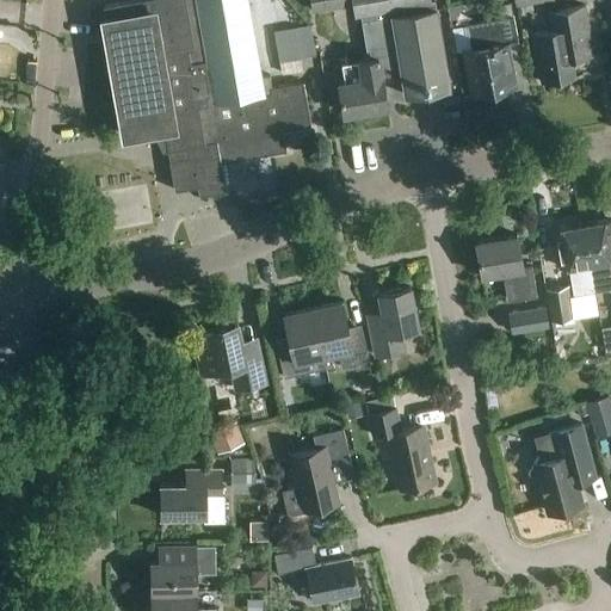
[(263,76),(248,0),(196,0),(208,62),(190,65),(187,53),(193,51),(184,0),(143,0),(104,7),(106,20),(103,20),(124,136),(162,129),(174,192),(197,187),(199,197),(226,192),(221,164),(287,152),(283,131),(312,127),(304,81),(272,87),(270,74),(263,76)]
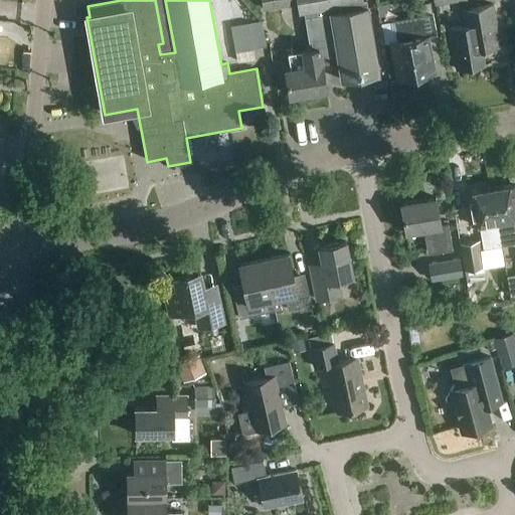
[(261,0),(263,11),(293,6),(292,0),(261,0)]
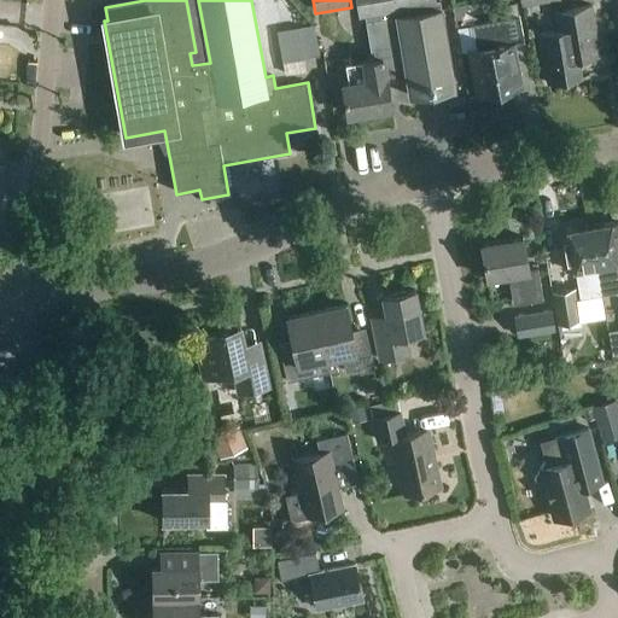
[(389,17),(398,70),(406,69),(410,97),(455,89),(441,10),(437,10),(435,0),(357,0),(360,13),(367,13),(368,21),(389,17)]
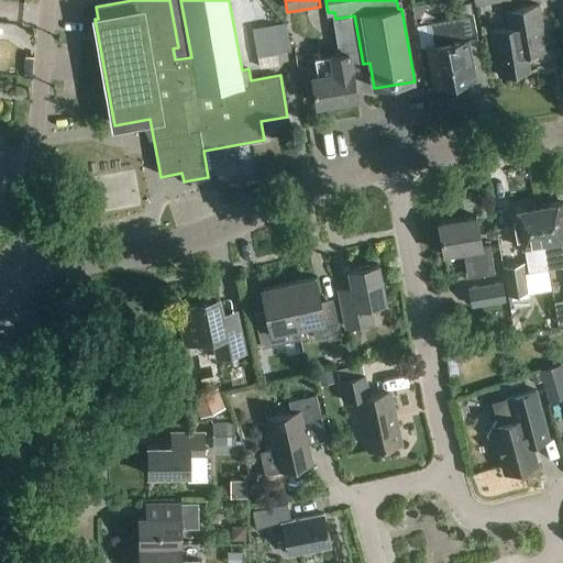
[(511,9),(509,0),(473,0),(474,4),(501,0),(507,29),(492,31),(499,76),(529,70),(526,53),(548,50),(540,4),(511,9)]
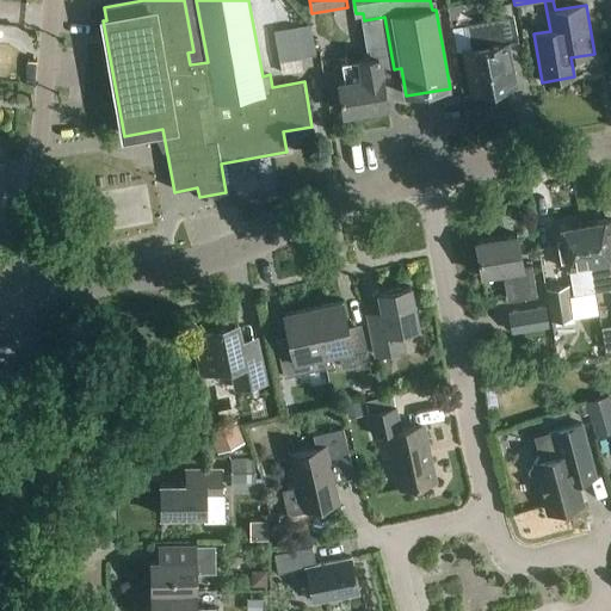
[(514,87),(506,44),(518,42),(513,17),(511,6),(497,8),(498,20),(468,25),(471,49),(462,51),(467,75),(469,74),(473,96),(477,94),(479,98),(492,96),(492,92),(500,91),(501,93),(511,92),(510,88),(514,87)]
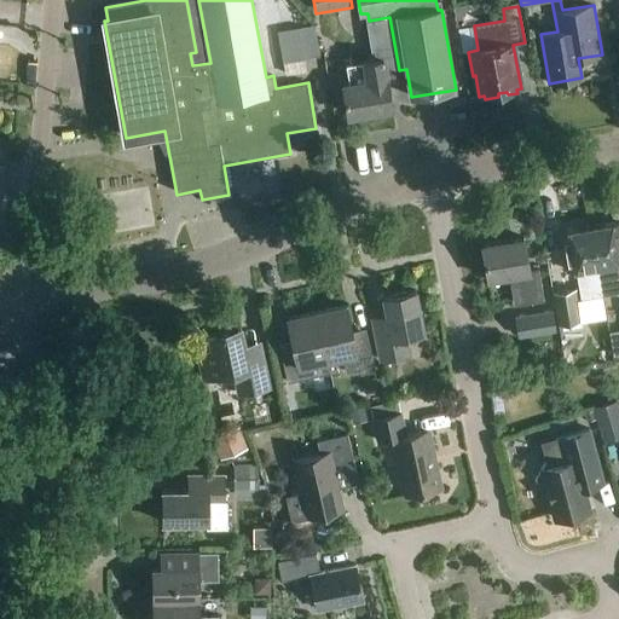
[(346,13),(331,15),(333,39),(347,38),(346,13)]
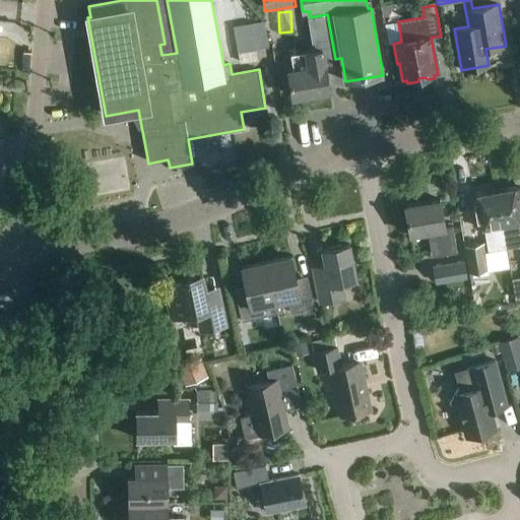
[(325,61),(335,59),(327,14),(310,17),(316,51),(291,55),(295,70),(288,71),(293,96),(297,96),(299,102),(308,100),(308,94),(330,90),(325,61)]
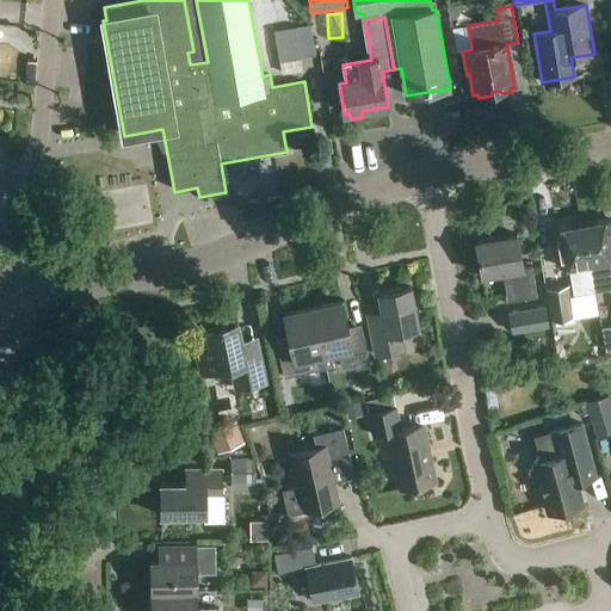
[(281,75),(304,72),(302,57),(315,55),(310,26),(275,32),(281,75)]
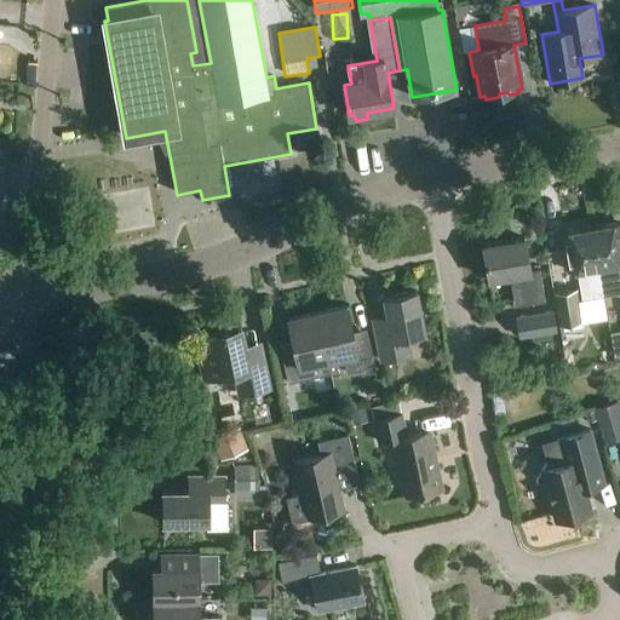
[(619,222),(591,227),(602,296),(603,296),(619,293),(614,265),(619,264),(619,222)]
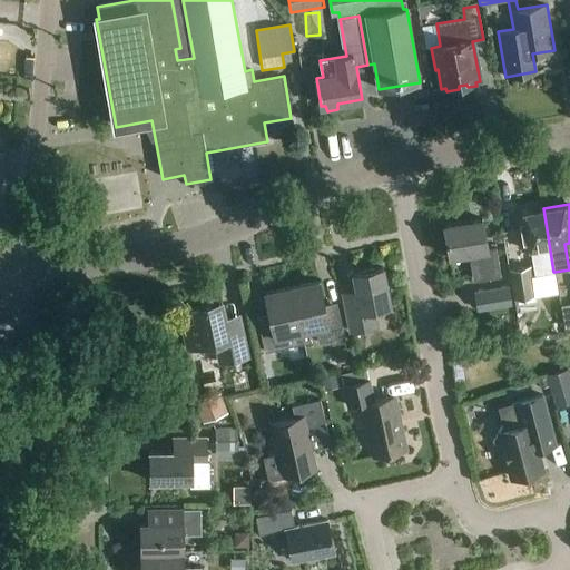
[(543,208),(518,213),(524,251),(536,249),(539,269),(540,274),(553,272),(543,208)]
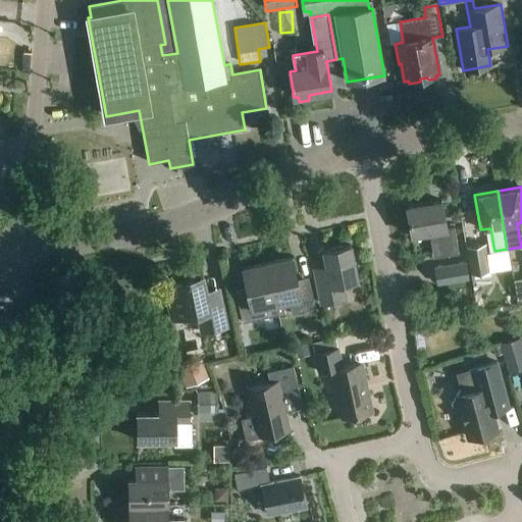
[(446,227),(441,201),(407,207),(411,235),(432,231),(436,256),(457,253),(453,226),(446,227)]
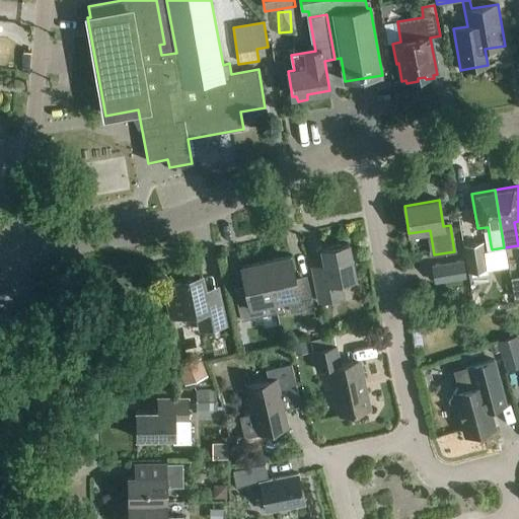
[(488,268),(484,246),(483,242),(463,245),(468,274),(488,271),(488,268)]
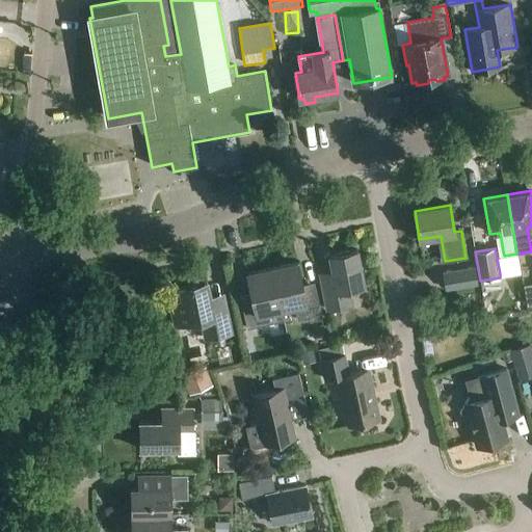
[(327,310),(352,306),(349,290),(364,287),(357,249),(329,255),(333,271),(320,273),(327,310)]
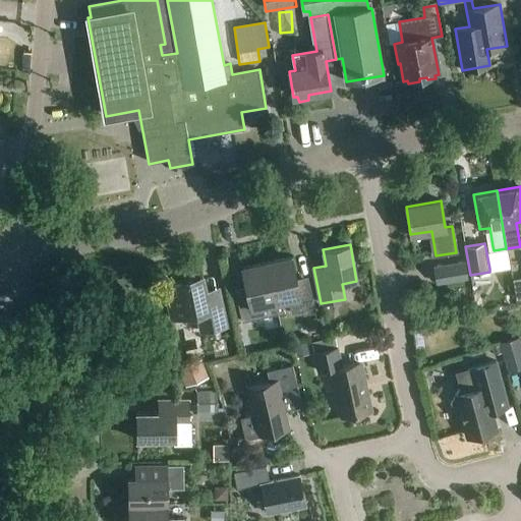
[(267,262),(276,303),(289,300),(292,313),(303,310),(304,314),(315,311),(309,282),(298,284),(292,256),(267,262)]
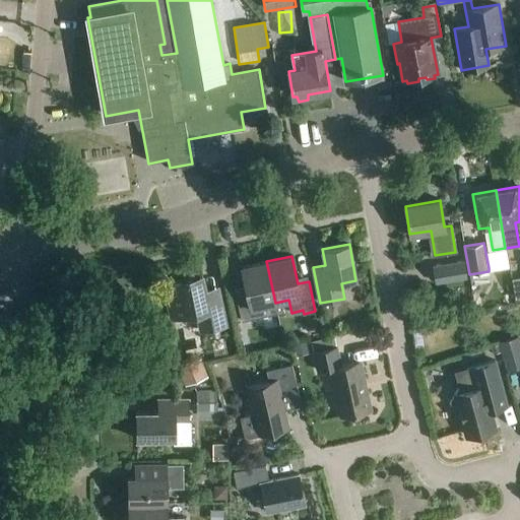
[(251,308),(275,303),(266,261),(242,267),(248,295),(237,298),(243,327),(255,324),(251,308)]
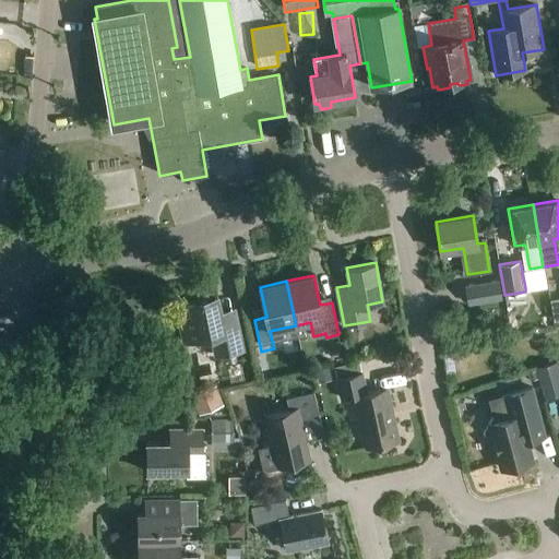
[(470,305),(503,299),(500,281),(466,286),(470,305)]
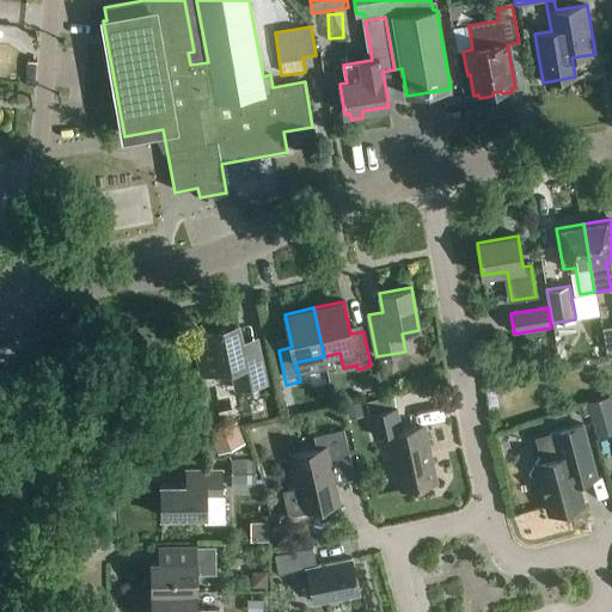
[(243,342),(238,324),(207,330),(210,344),(196,347),(202,375),(232,369),(237,390),(267,383),(257,338),(243,342)]
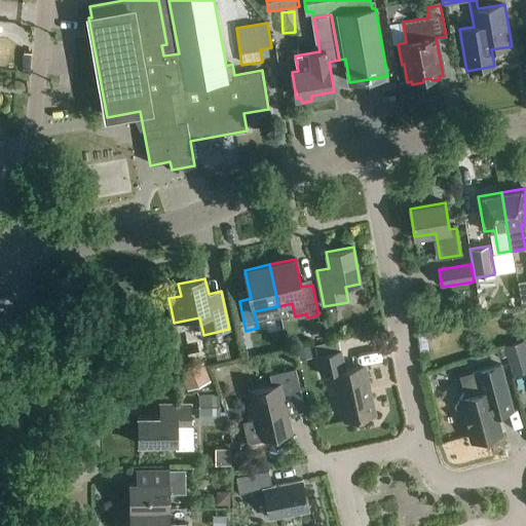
[(513,375),(525,372),(525,345),(525,340),(505,345),(513,375)]
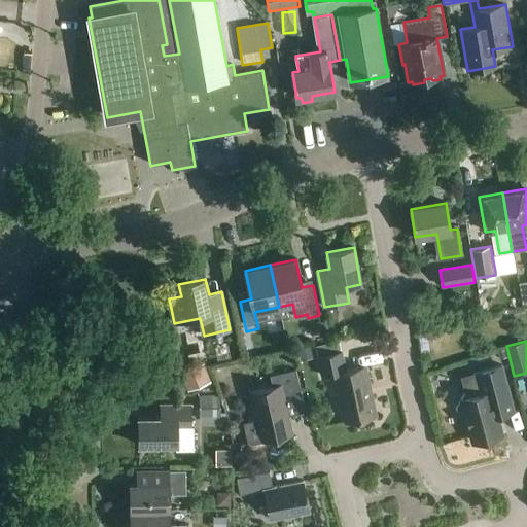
[(309,346),(299,349),(301,360),(312,358),(309,346)]
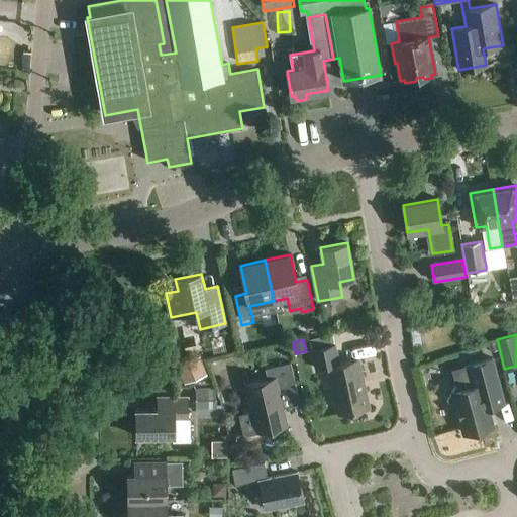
[(495,342),(487,345),(489,352),(497,350),(495,342)]
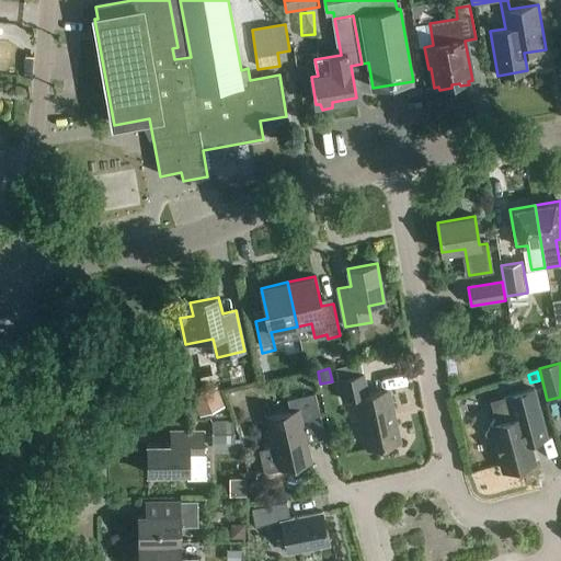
[(368,395),(364,375),(338,380),(342,400),(355,398),(366,449),(400,443),(389,389),(368,395)]
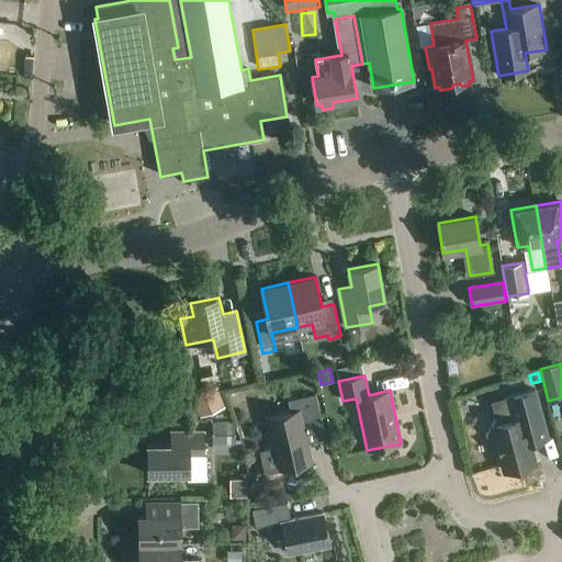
[(216,386),(193,396),(202,416),(225,405),(216,386)]
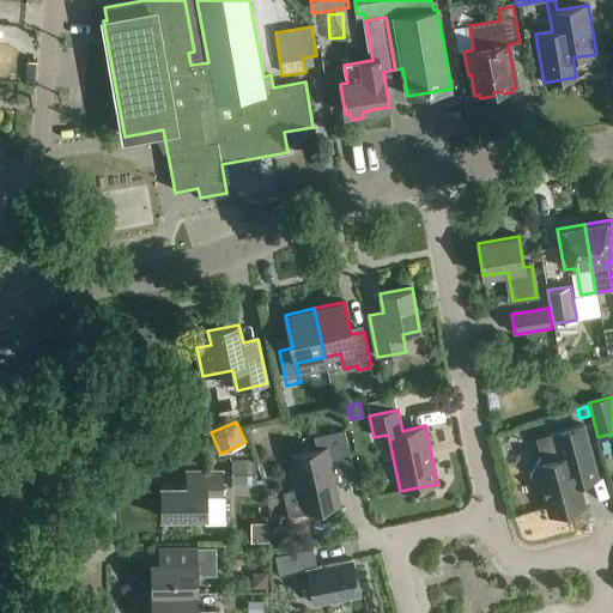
[(583,425),(548,435),(553,453),(540,457),(529,475),(539,481),(548,514),(584,504),(578,483),(598,478),(583,425)]
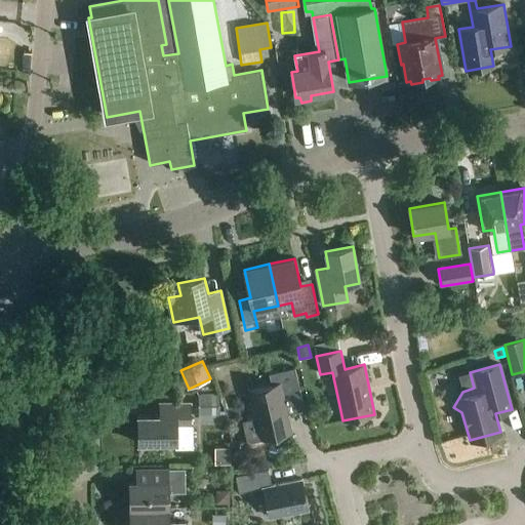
[(260,440),(290,433),(284,406),(303,402),(294,368),(269,374),(272,386),(249,391),(256,419),(243,422),(247,441),(247,442),(260,439),(260,440)]
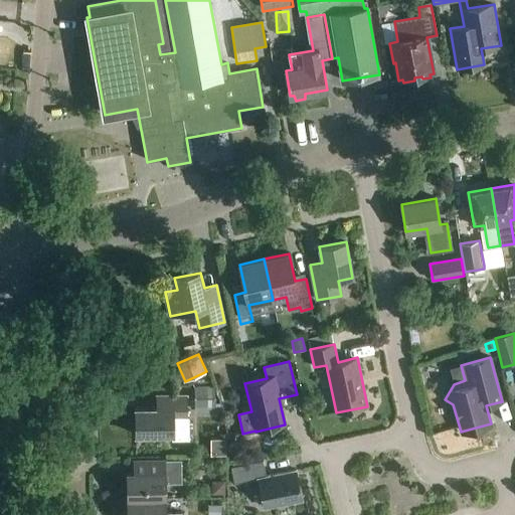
[(187,416),(187,394),(157,394),(157,406),(136,407),(136,435),(172,434),(172,440),(189,440),(189,416),(187,416)]
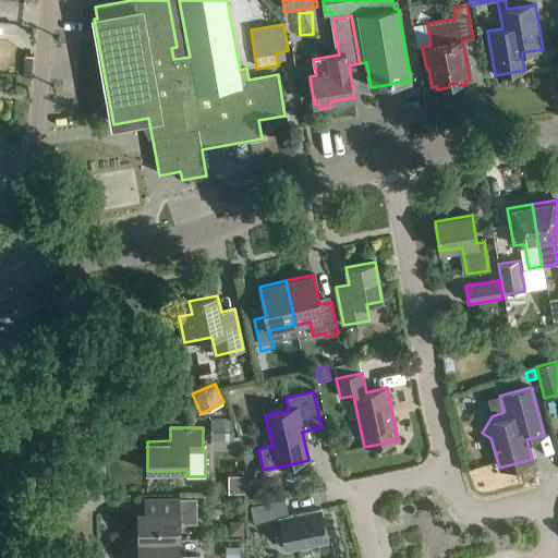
[(210,447),(234,447),(234,429),(210,429),(210,447)]
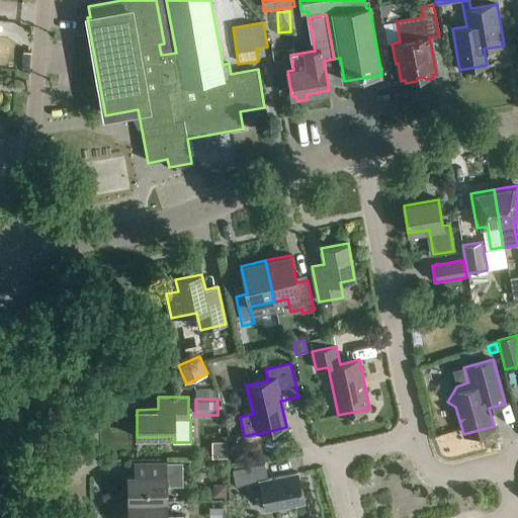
[(128,502),(167,502),(167,486),(183,486),(182,462),(134,463),(134,476),(127,476),(128,502)]
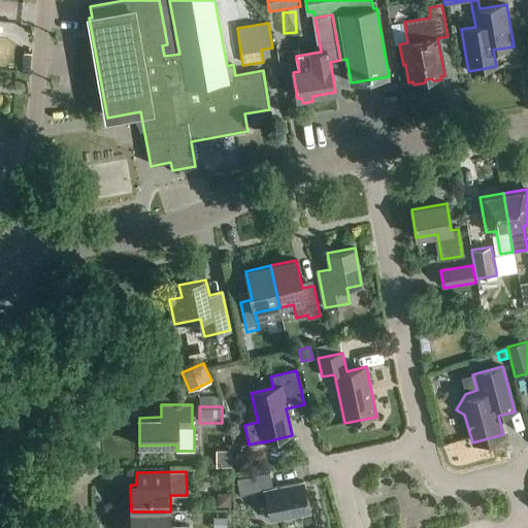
[(272,489),(269,472),(237,480),(240,496),(264,491),(270,521),(309,513),(303,483),(272,489)]
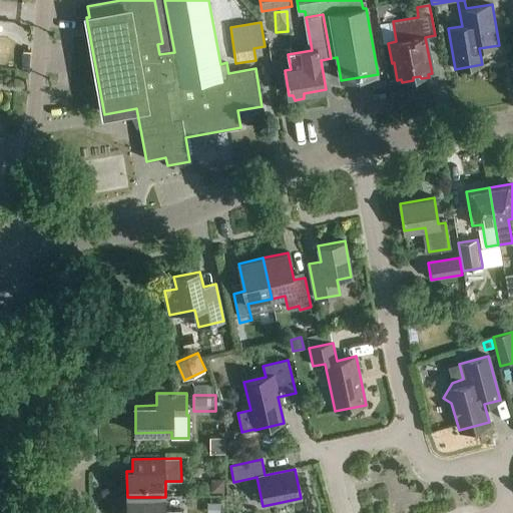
[(165,497),(127,497),(126,512),(181,512),(181,511),(165,511),(165,497)]
